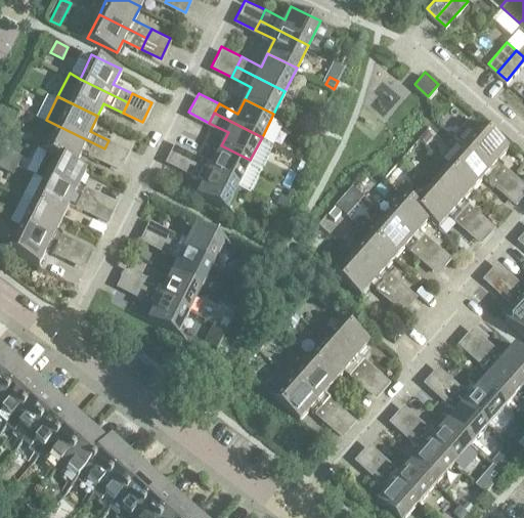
[(484,124),(466,144),(507,179),(514,171),(497,158),(509,145),(484,124)]
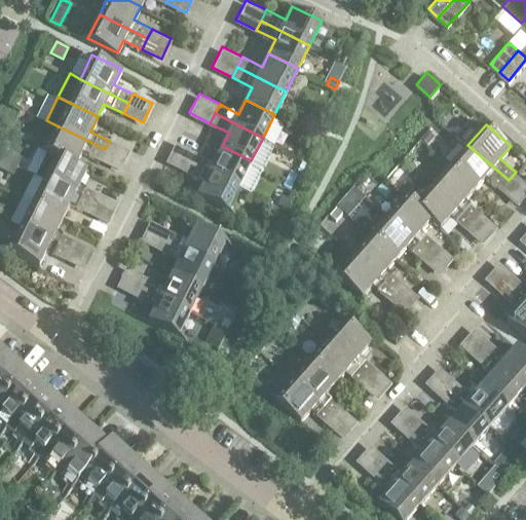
[(105,149),(57,125),(45,149),(75,163),(81,151),(100,160),(105,149)]
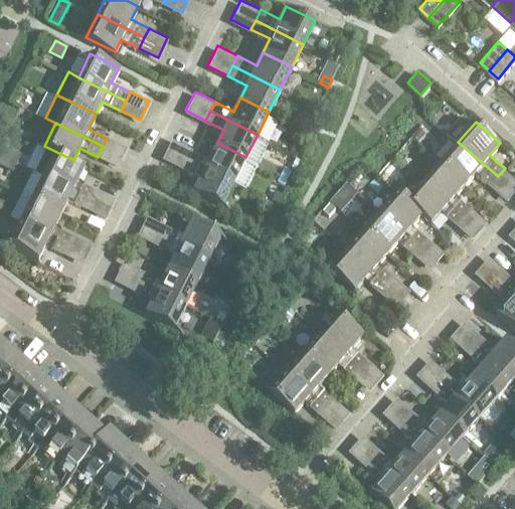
[(418,138),(425,130),(419,124),(412,132),(418,138)]
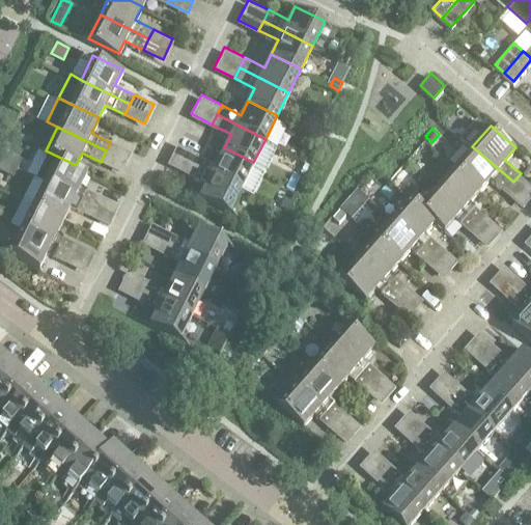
[(167,162),(188,172),(193,161),(197,152),(176,141),(167,162)]
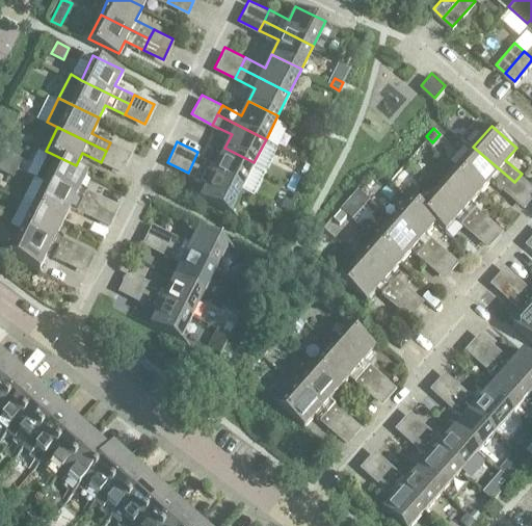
[(130,153),(110,142),(106,151),(101,162),(121,172),(130,153)]
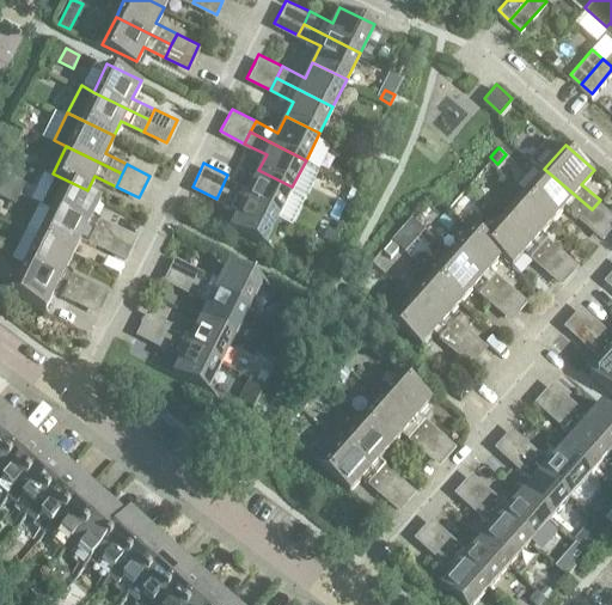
[(544,169),(525,191),(552,217),(564,202),(583,219),(592,209),(544,169)]
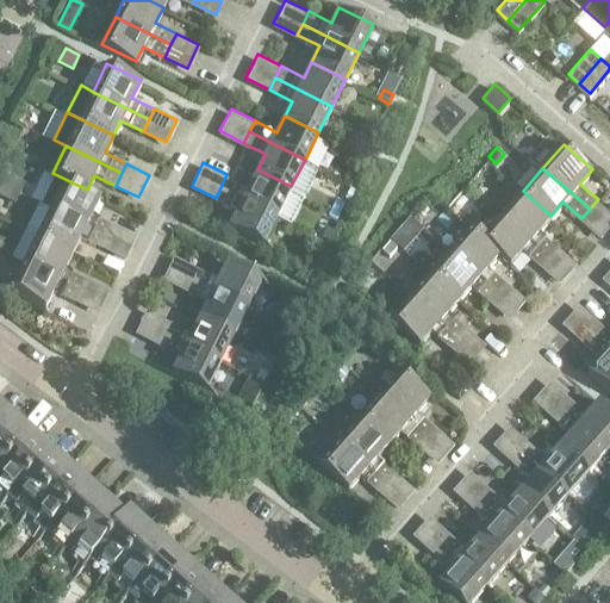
[(291,186),(257,169),(249,186),(226,174),(222,185),(278,213),(291,186)]
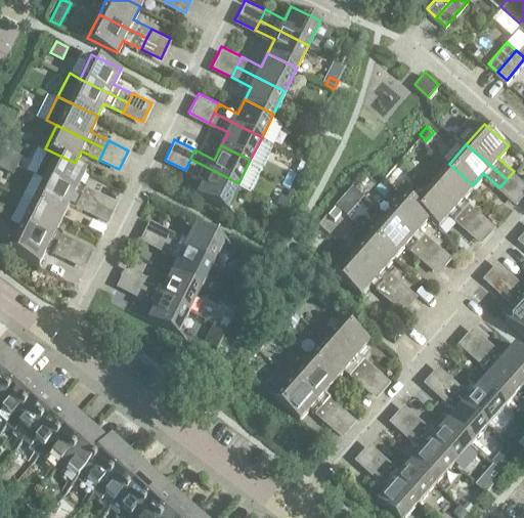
[(0,168),(12,174),(22,157),(5,148),(0,157),(0,168)]
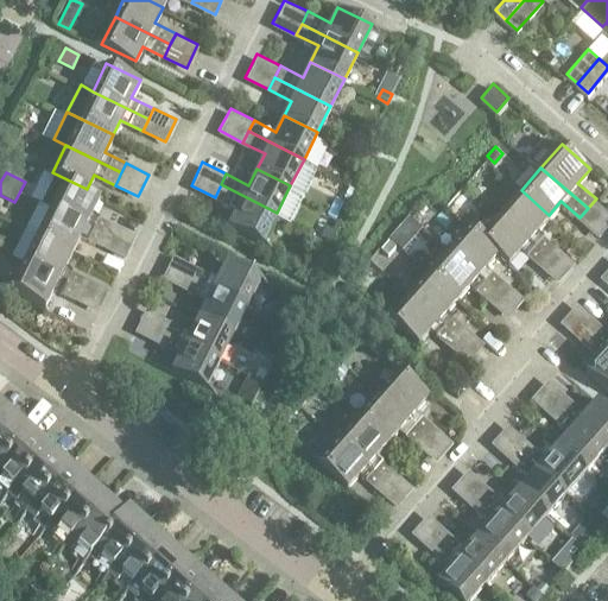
[(90,212),(99,196),(54,174),(40,200),(52,206),(107,232),(112,222),(90,212)]
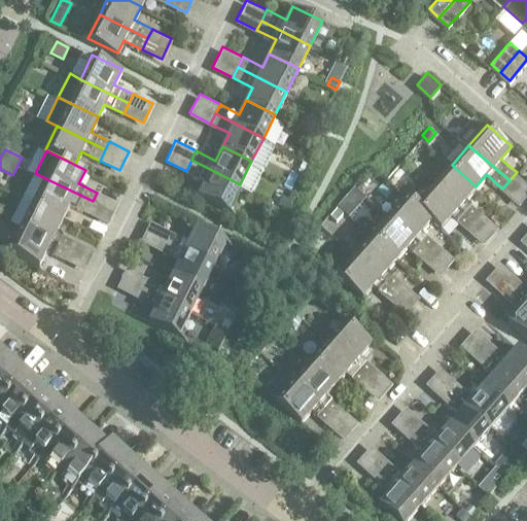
[(240,184),(191,160),(186,171),(206,180),(199,194),(227,208),(240,184)]
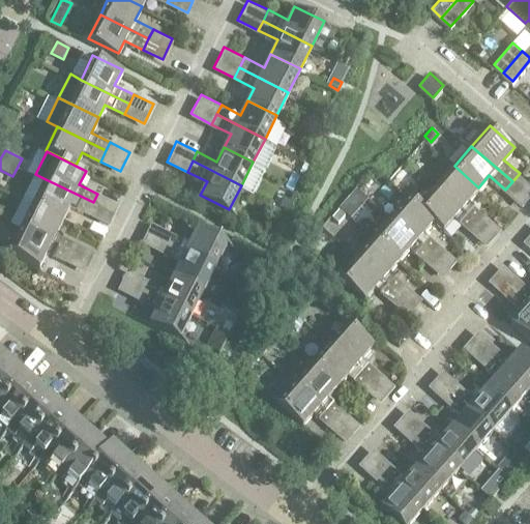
[(303,163),(299,172),(305,174),(310,165),(303,163)]
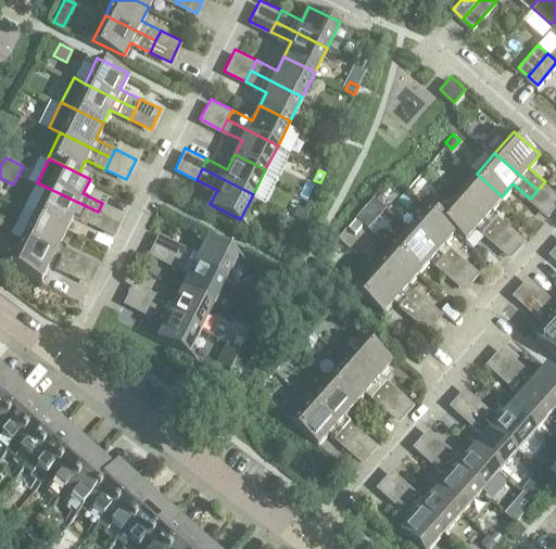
[(477,174),(458,194),(501,231),(508,222),(492,208),(502,196),(477,174)]
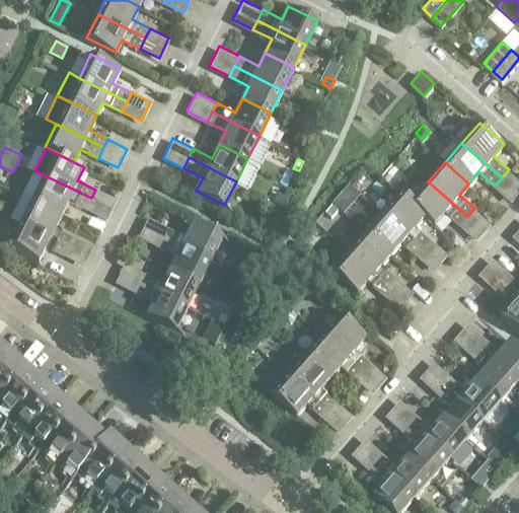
[(518,190),(518,178),(509,169),(502,177),(495,186),(511,200),(518,190)]
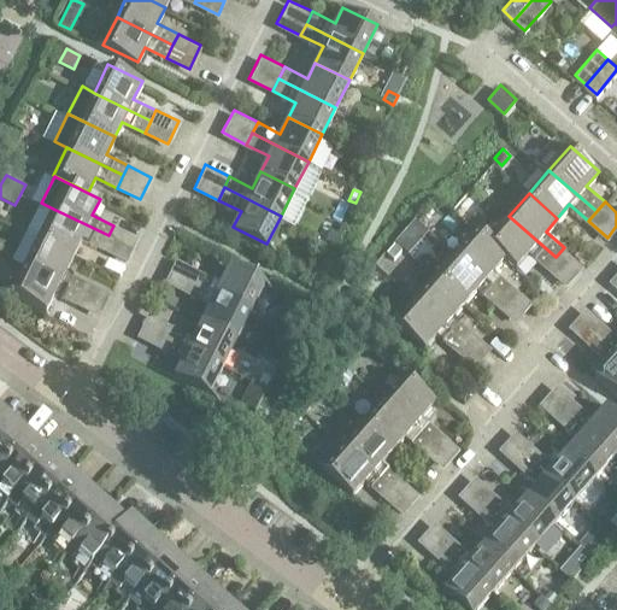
[(109,235),(53,209),(39,235),(74,253),(81,239),(101,248),(109,235)]
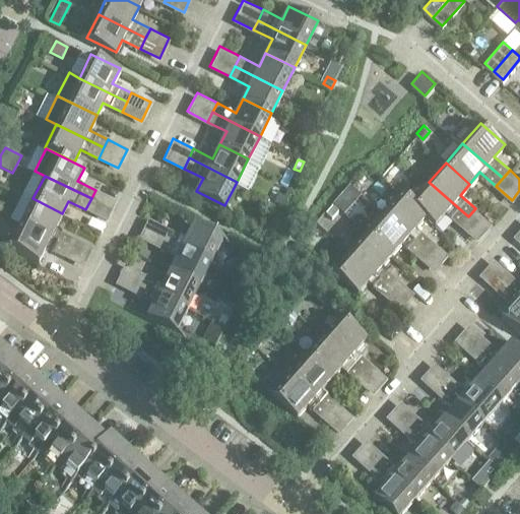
[(381,190),(386,185),(378,177),(373,183),(381,190)]
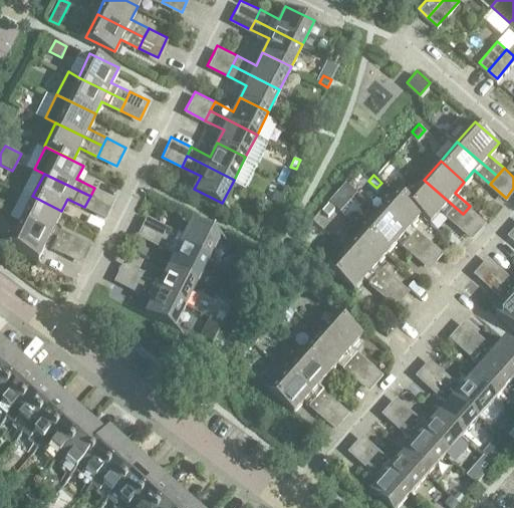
[(340,208),(357,189),(345,179),(329,198),(340,208)]
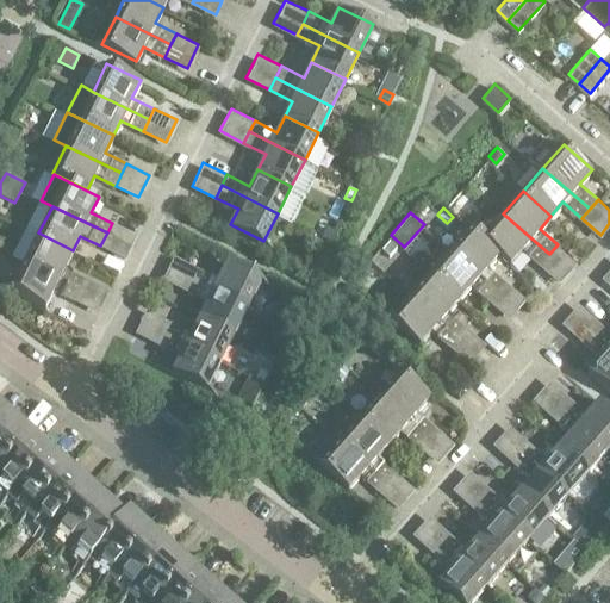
[(472,225),(500,252),(511,261),(523,248),(541,263),(549,254),(503,213),(484,236),(472,225)]
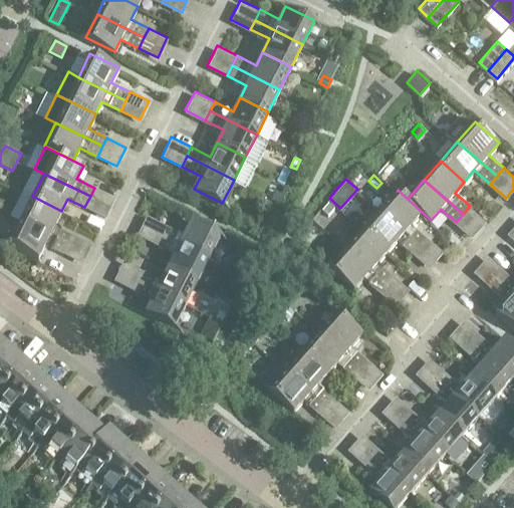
[(113,198),(94,188),(90,196),(84,207),(104,217),(113,198)]
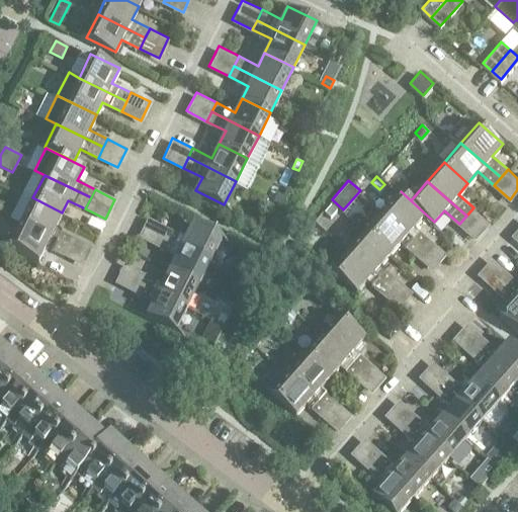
[(401,191),(383,211),(423,246),(430,239),(415,225),(425,214),(401,191)]
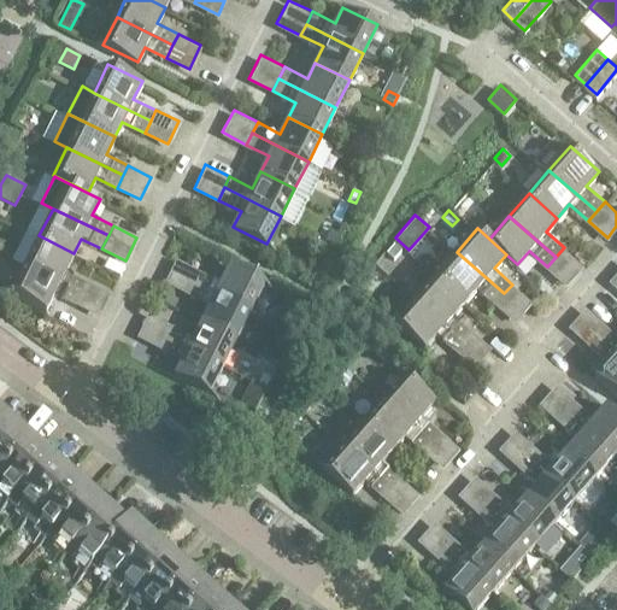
[(335,236),(319,229),(316,236),(331,244),(335,236)]
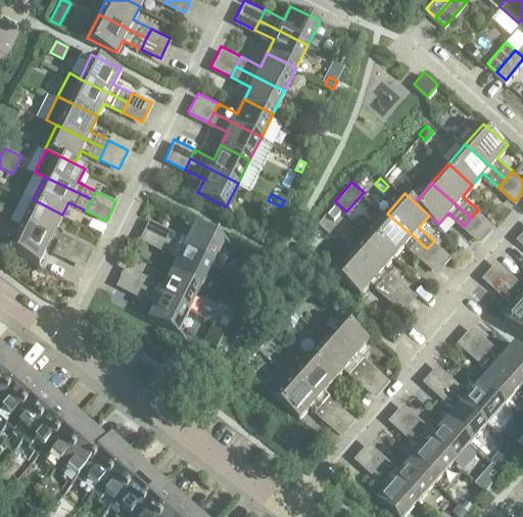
[(62,215),(33,199),(21,223),(68,246),(73,238),(55,230),(62,215)]
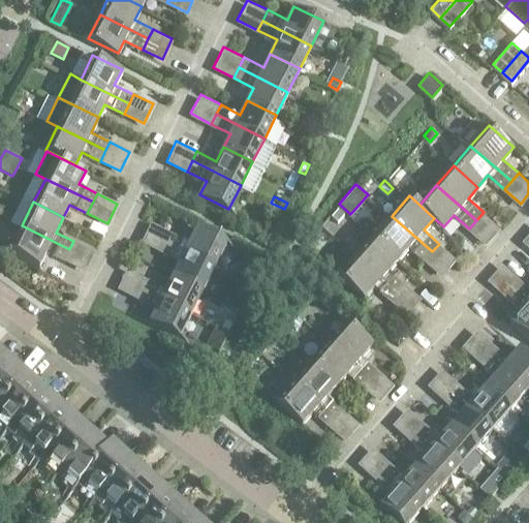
[(338,218),(344,211),(339,206),(332,213),(338,218)]
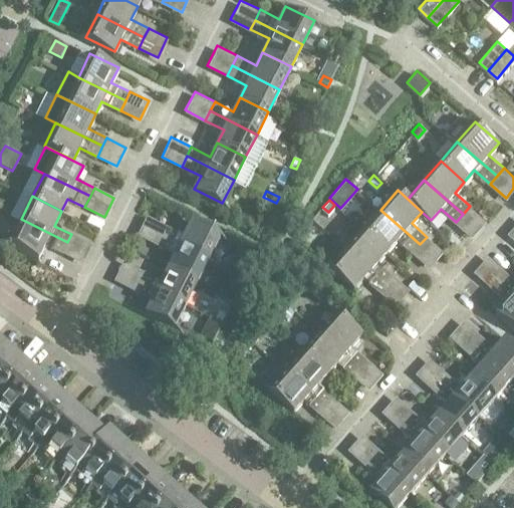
[(485,219),(470,206),(463,214),(456,222),(471,235),(485,219)]
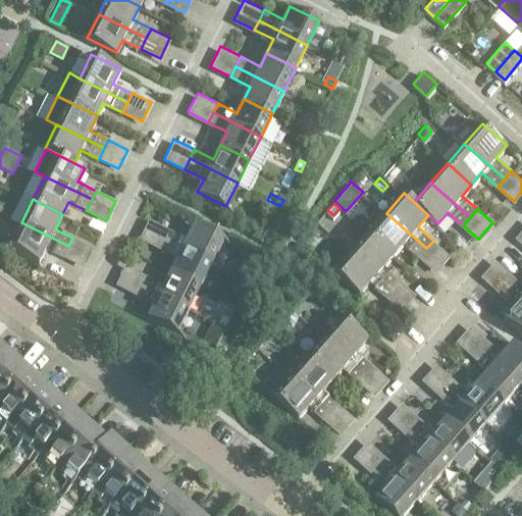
[(386,213),(369,233),(394,254),(403,243),(419,257),(426,248),(386,213)]
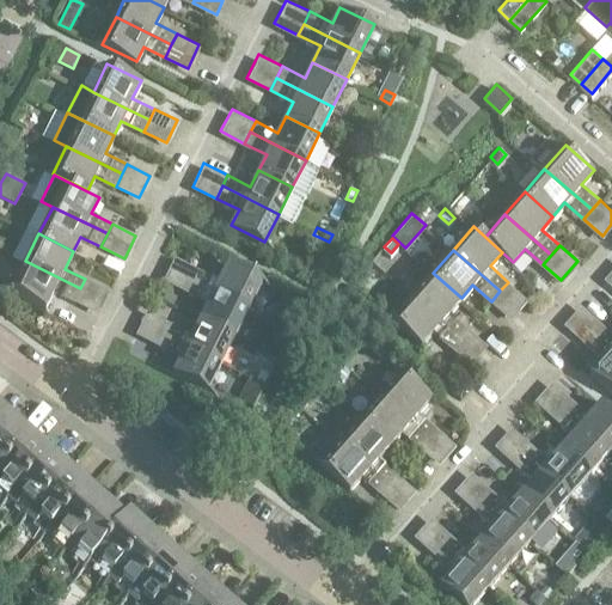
[(163,276),(187,288),(193,279),(199,267),(175,255),(163,276)]
